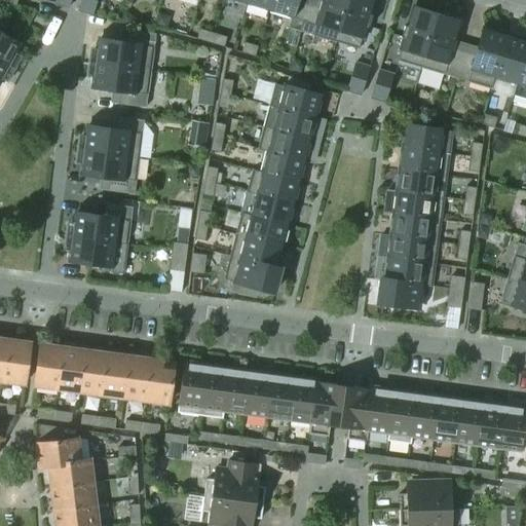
[(91,15),(96,0),(80,0),(78,11),(91,15)]
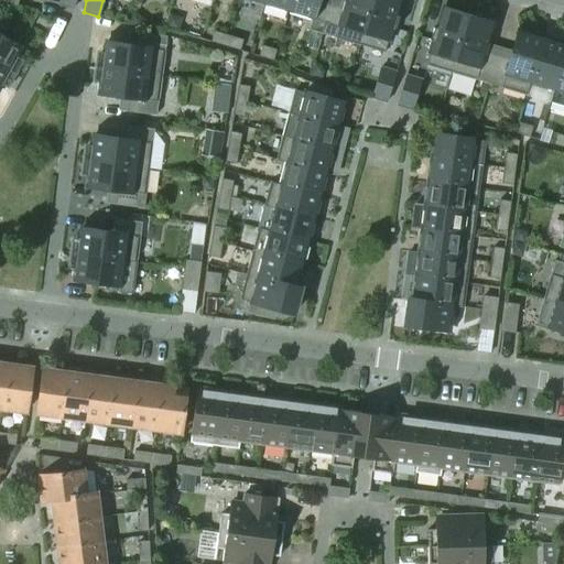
[(288,10),(291,0),(264,0),(264,3),(288,10)]
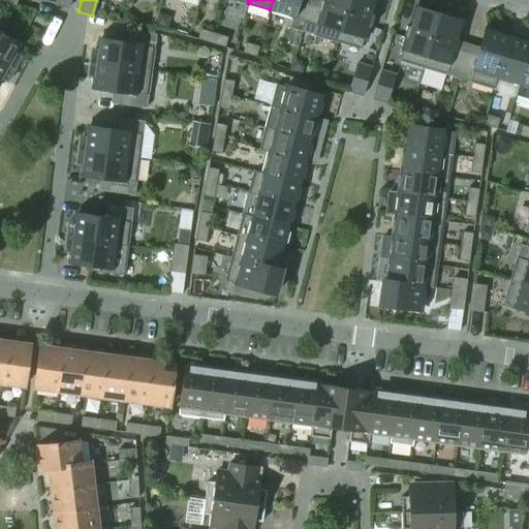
[(299,1),(298,0),(273,0),(270,9),(292,17),(289,28),(302,32),(310,4),(299,1)]
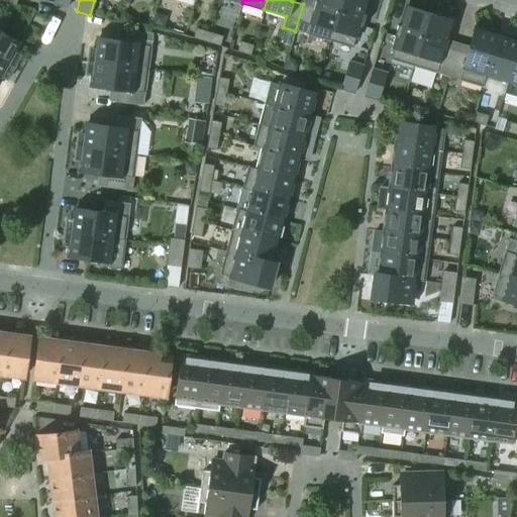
[(329,41),(341,0),(316,0),(315,8),(303,4),(295,31),(329,41)]
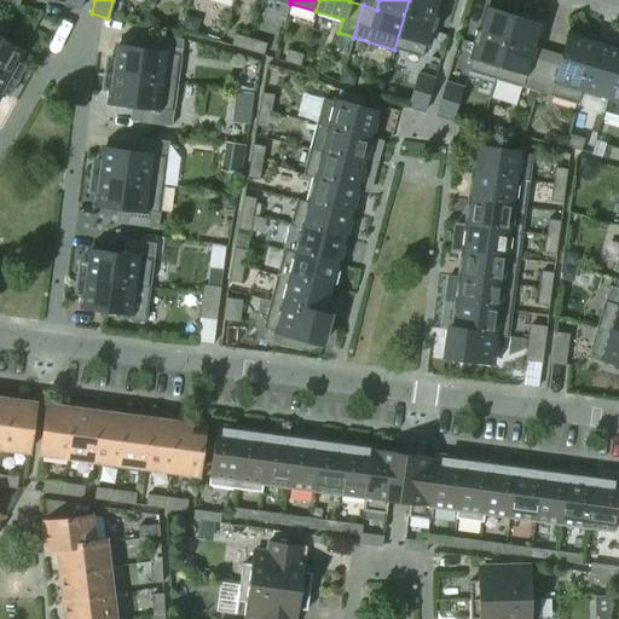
[(433,33),(438,18),(434,18),(439,0),(409,0),(394,50),(422,58),(429,32),(433,33)]
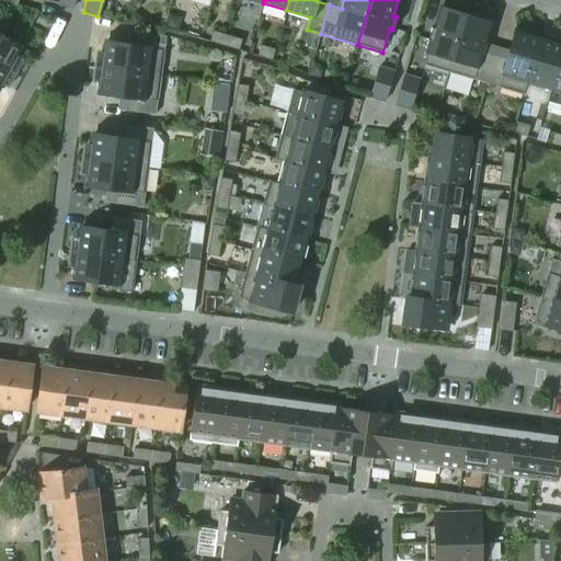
[(448,72),(465,15),(439,9),(434,29),(431,27),(427,39),(431,41),(423,65),(448,72)]
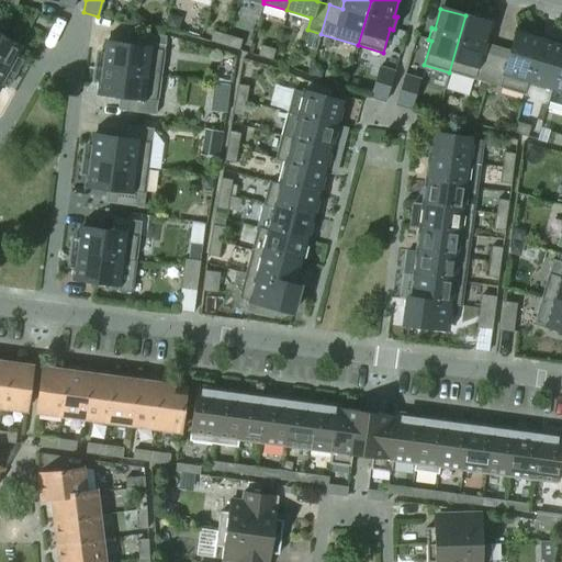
[(486,83),(495,54),(482,51),(491,23),(465,15),(449,72),(486,83)]
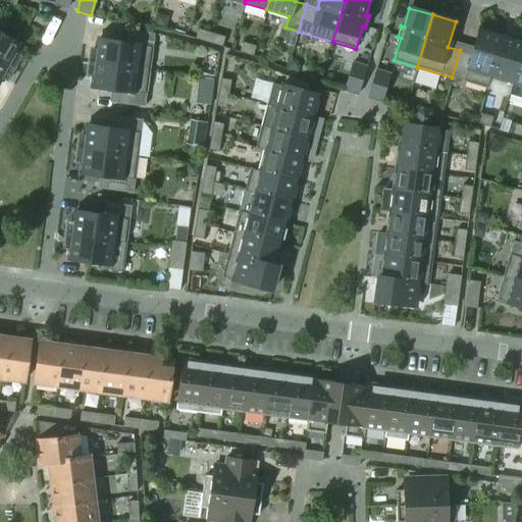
[(19,45),(3,35),(5,31),(0,27),(0,61),(11,67),(18,55),(14,53),(19,45)]
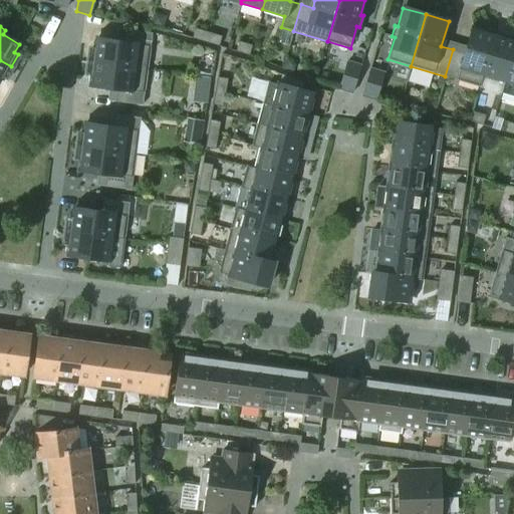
[(205,42),(208,32),(195,28),(192,38),(205,42)]
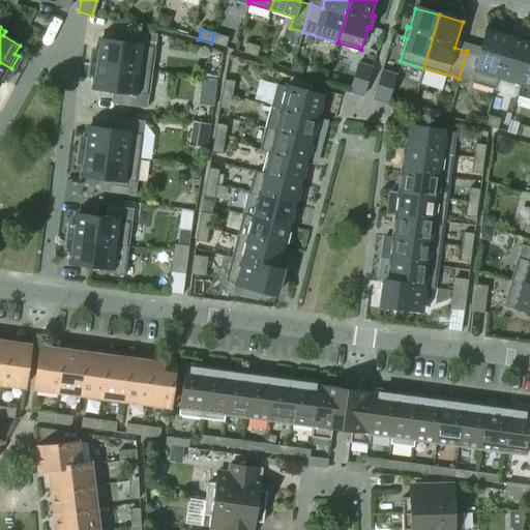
[(494,89),(509,36),(487,29),(478,55),(467,51),(459,79),(494,89)]
